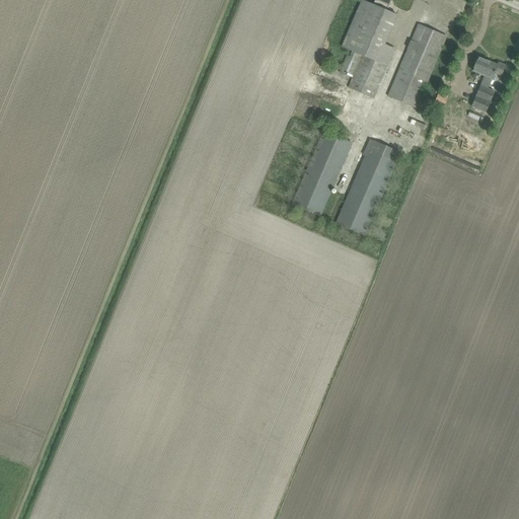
[(342,47),(350,50),(340,73),(353,78),(348,88),(374,98),(395,49),(385,45),(397,15),(387,11),(391,0),(375,0),(373,5),(362,0),(342,47)]
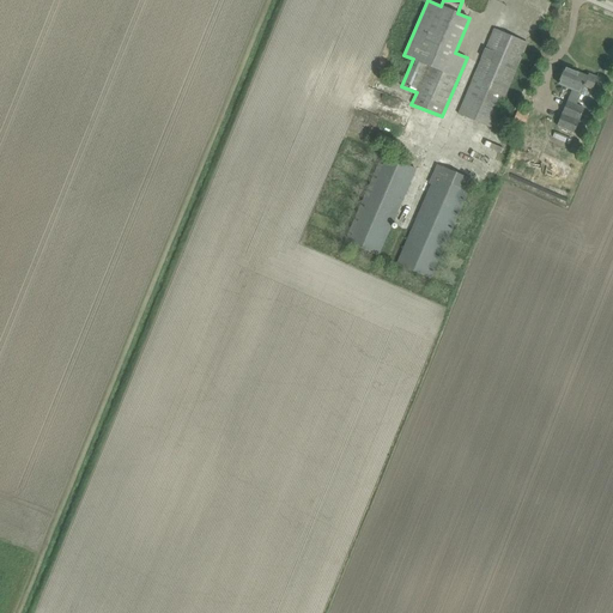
[(492,127),(523,54),(528,43),(495,29),(459,114),(492,127)]
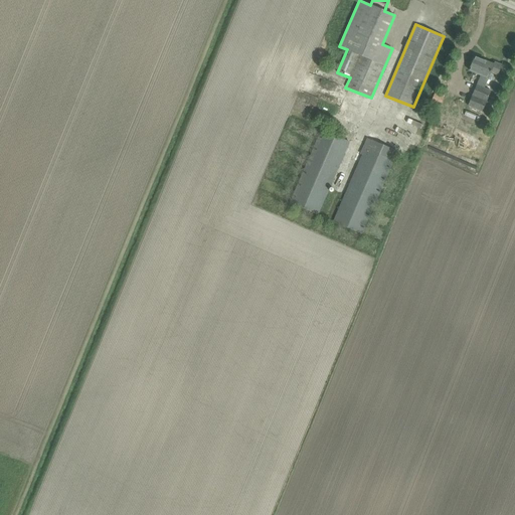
[(485,89),(489,78),(491,72),(498,75),(502,65),(495,62),(494,64),(475,56),(470,70),(481,75),(468,106),(482,112),(491,91),(485,89)]
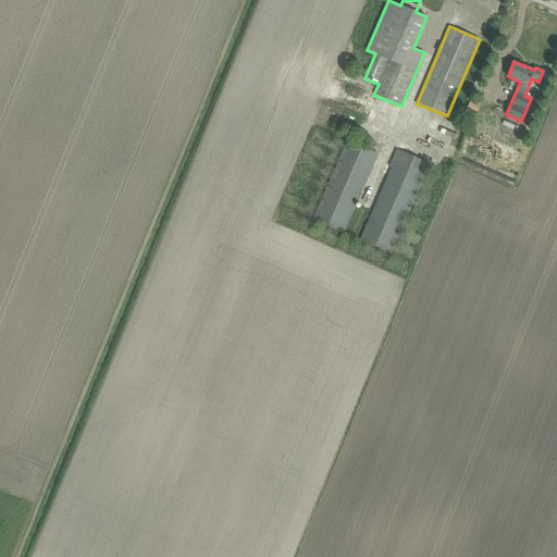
[(470,101),(467,110),(475,113),(479,106),(470,101)]
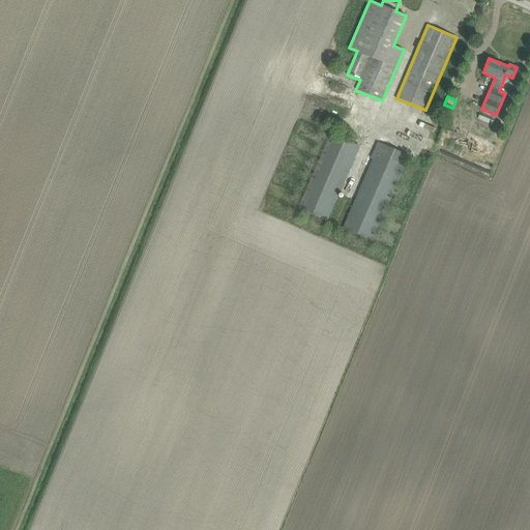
[(298,208),(327,222),(360,145),(330,133),(298,208)]
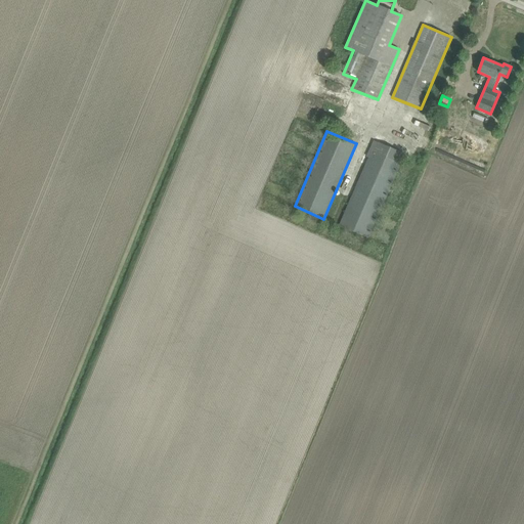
[(374,140),(366,156),(369,158),(339,225),(367,237),(405,154),(374,140)]
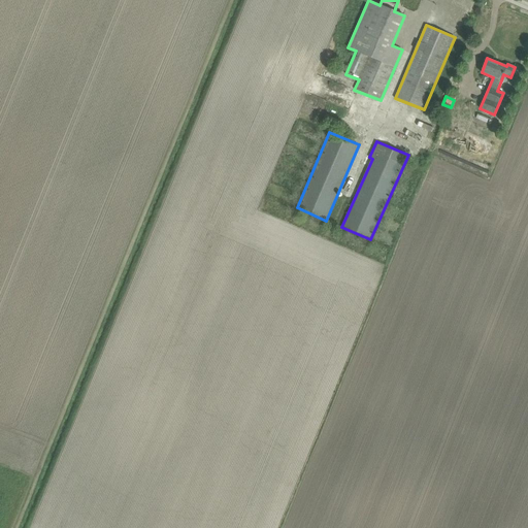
All buildings are outlined.
